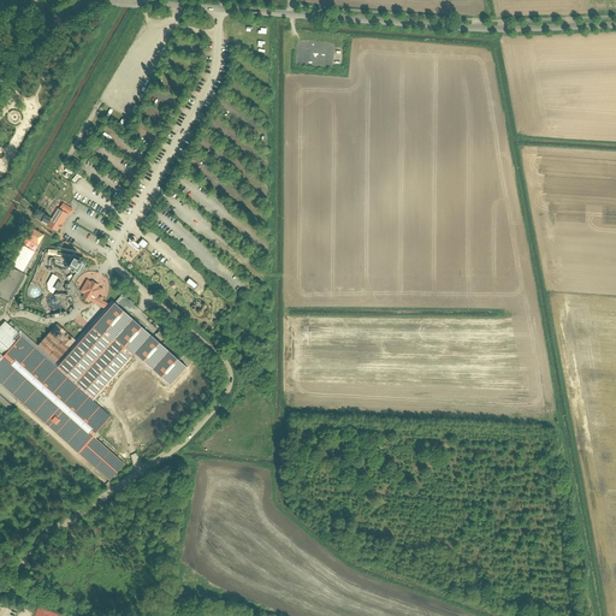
[(117,69),(125,73),(134,59),(125,54),(117,69)]
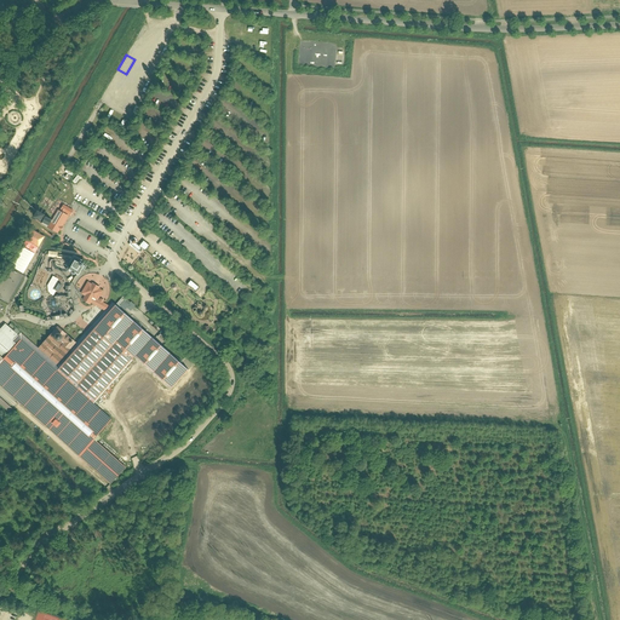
[(52,206),(47,214),(46,214),(39,210),(34,217),(33,218),(41,223),(53,230),(64,213),(52,206)]
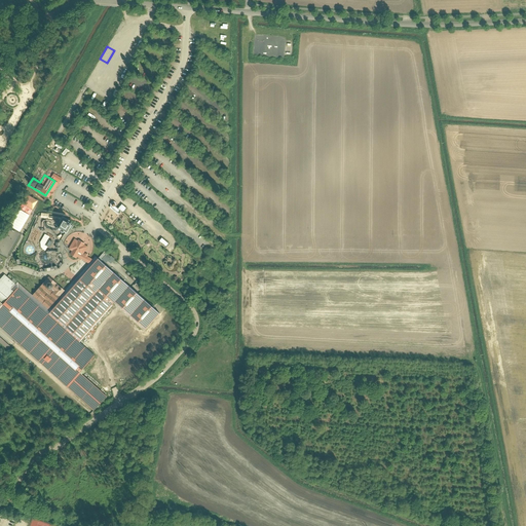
[(21,210),(30,215),(38,201),(29,196),(21,210)]
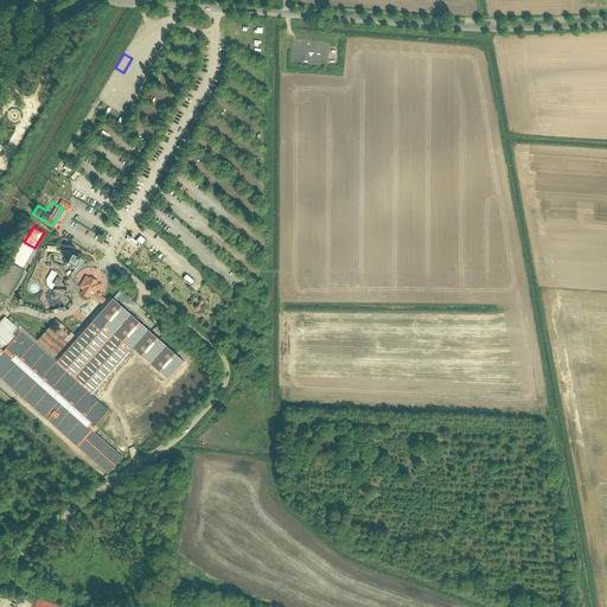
[(144,244),(146,241),(141,236),(136,241),(133,238),(134,236),(134,234),(133,232),(129,232),(128,235),(128,238),(127,240),(136,247),(139,244),(142,247),(144,244)]
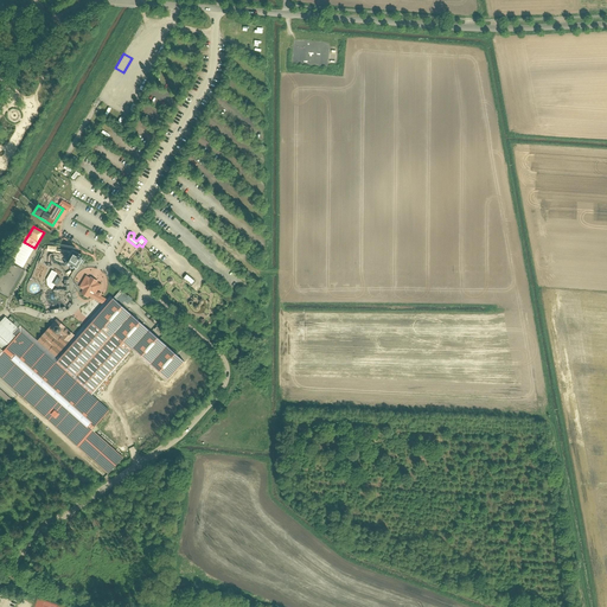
[(13,261),(24,267),(34,248),(24,242),(13,261)]
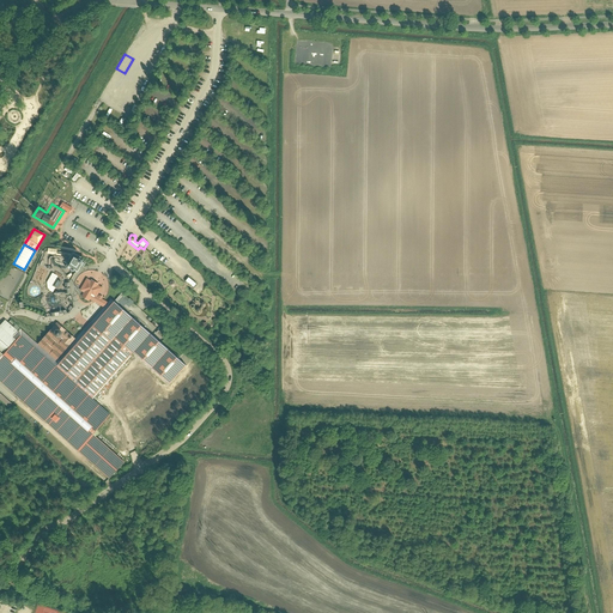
[(47,287),(55,291),(58,287),(60,289),(64,281),(59,279),(60,275),(54,273),(47,287)]
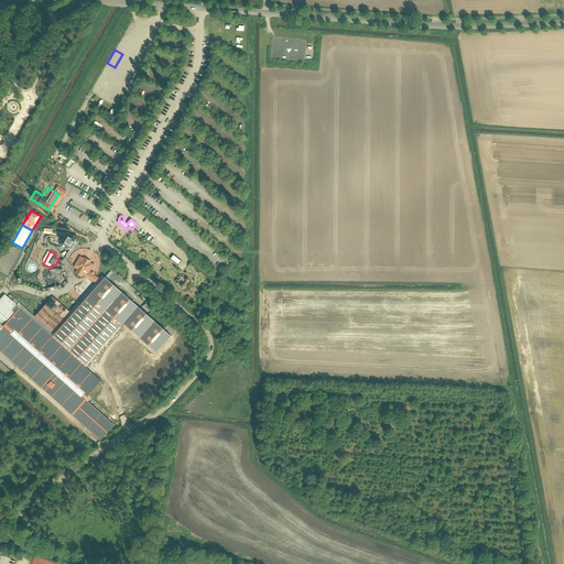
[(80,257),(77,255),(72,263),(76,267),(73,271),(76,273),(80,275),(82,273),(87,277),(94,281),(97,277),(90,272),(87,270),(91,262),(88,260),(89,259),(86,257),(82,255),(80,257)]
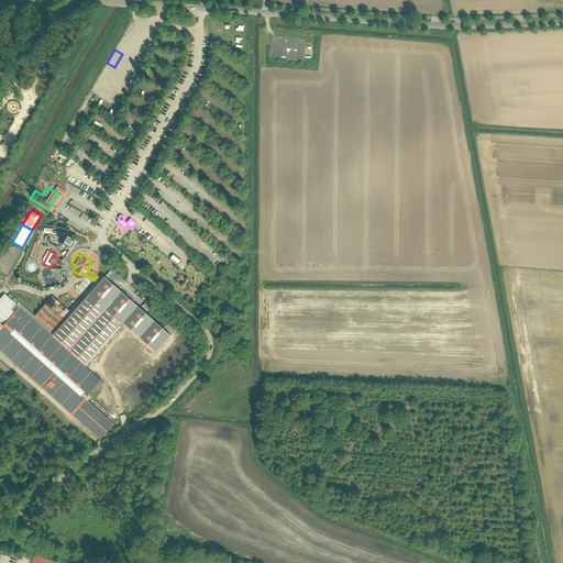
[(98,383),(85,372),(124,327),(157,355),(173,338),(106,279),(86,302),(73,316),(53,297),(34,317),(19,304),(17,306),(4,295),(0,299),(0,330),(1,331),(0,332),(0,351),(99,439),(109,428),(81,403),(98,383)]
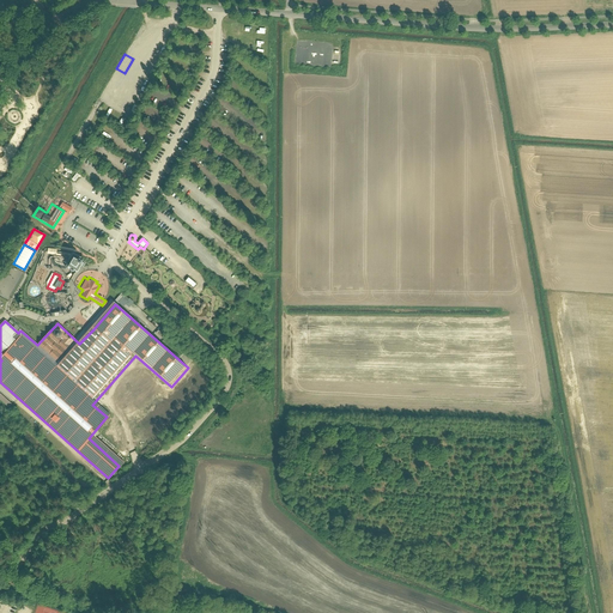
[(0,393),(0,398),(10,406),(13,402),(0,393)]
